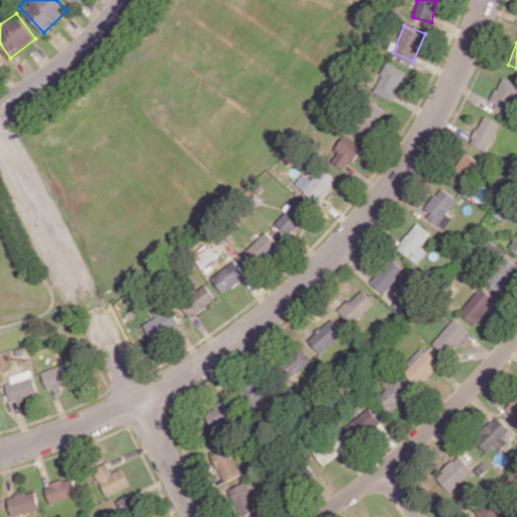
[(373,90),(392,100),(407,72),(388,62),(373,90)]
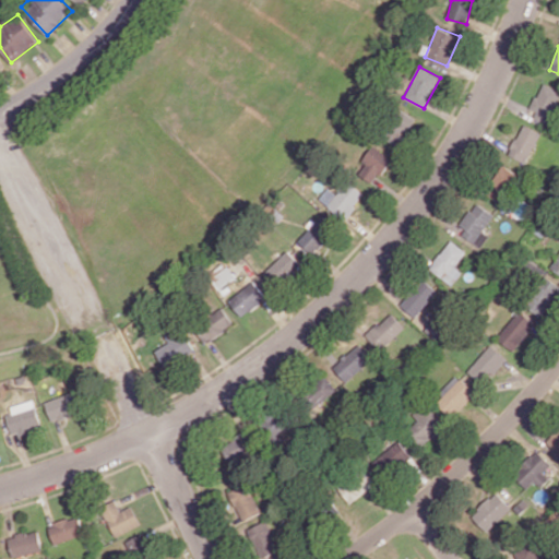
[(528,114),(548,122),(558,99),(558,88),(544,82),(528,114)]
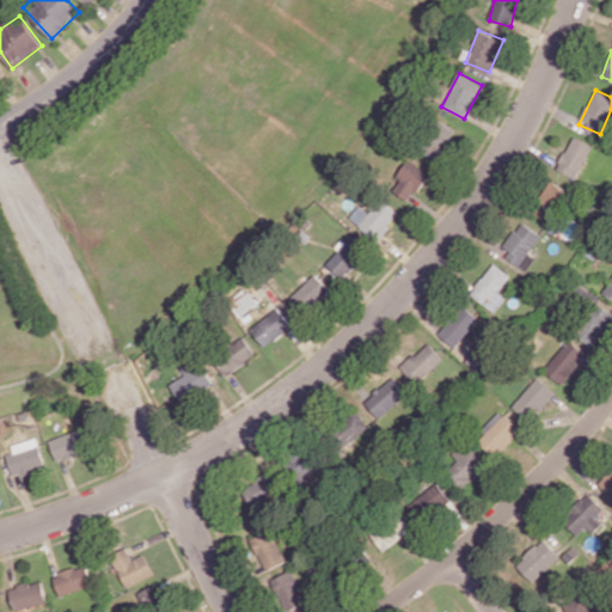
[(457,129),(436,120),(422,152),(441,161),(457,129)]
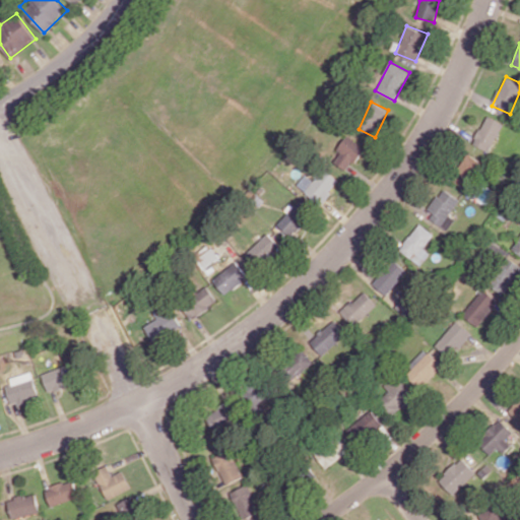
[(503,123),(486,115),(473,144),(490,151),(503,123)]
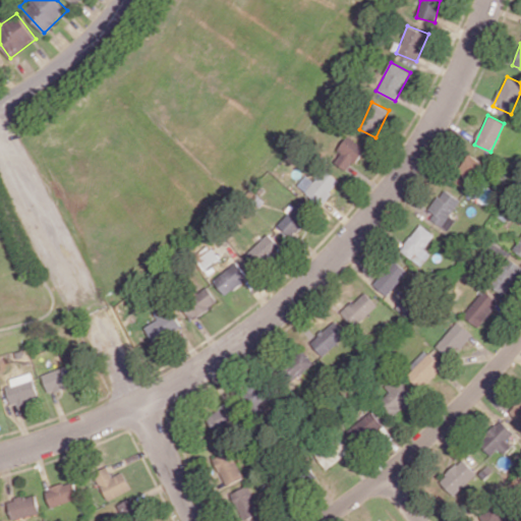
[(365,149),(349,134),(336,150),(341,154),(335,161),(347,171),(365,149)]
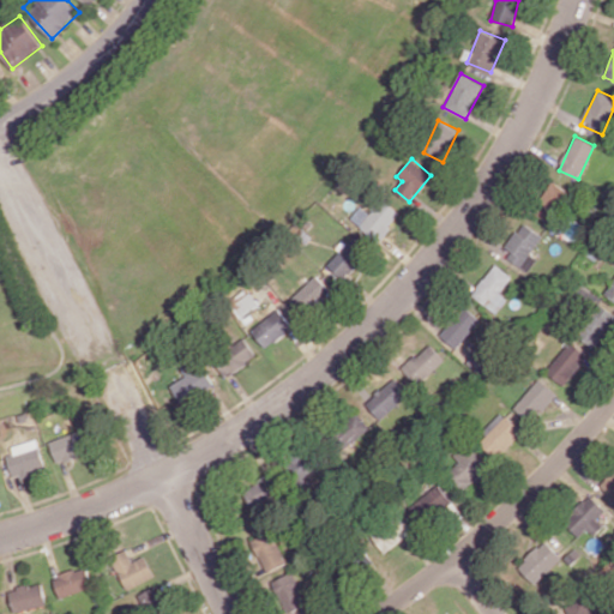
[(533,210),(549,222),(570,192),(553,180),(533,210)]
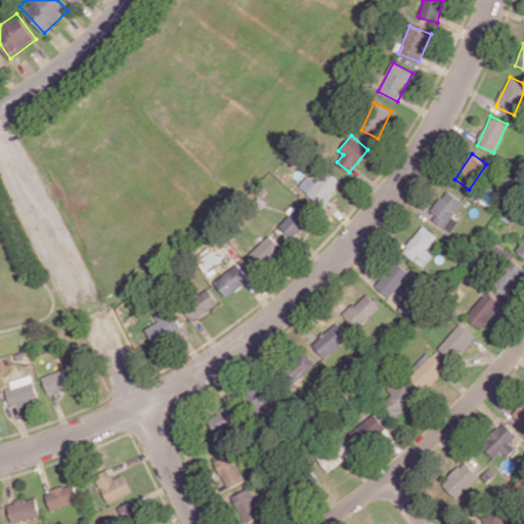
[(341,181),(323,169),(315,181),(307,176),(299,188),(325,205),(341,181)]
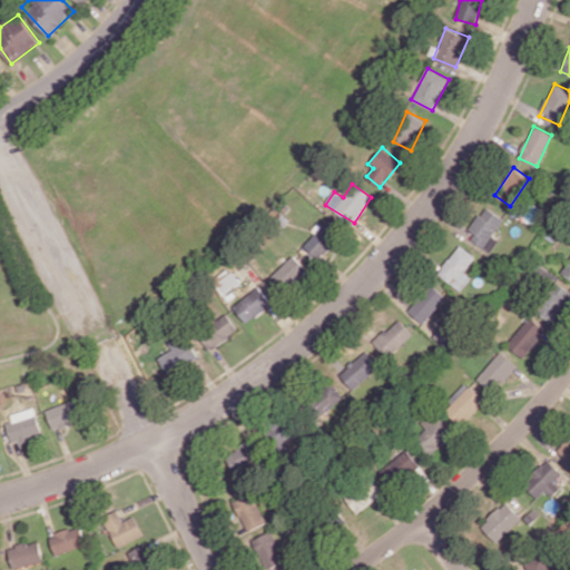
[(467,233),(491,251),(500,239),(493,235),(504,218),(485,206),(467,233)]
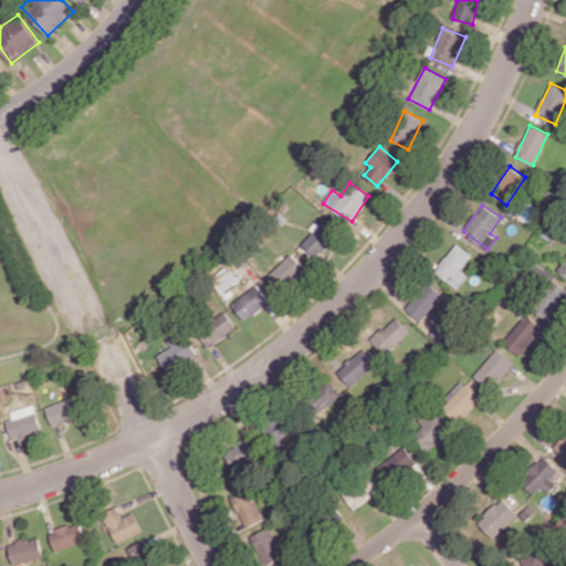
[(302,242),(316,258),(339,236),(325,220),(302,242)]
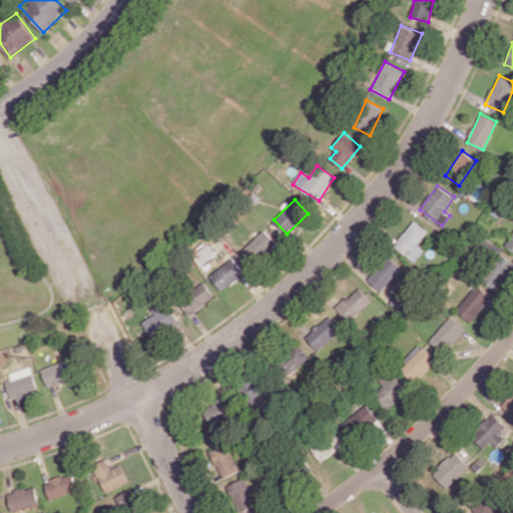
[(394,244),(414,262),(425,249),(418,243),(428,231),(415,220),(394,244)]
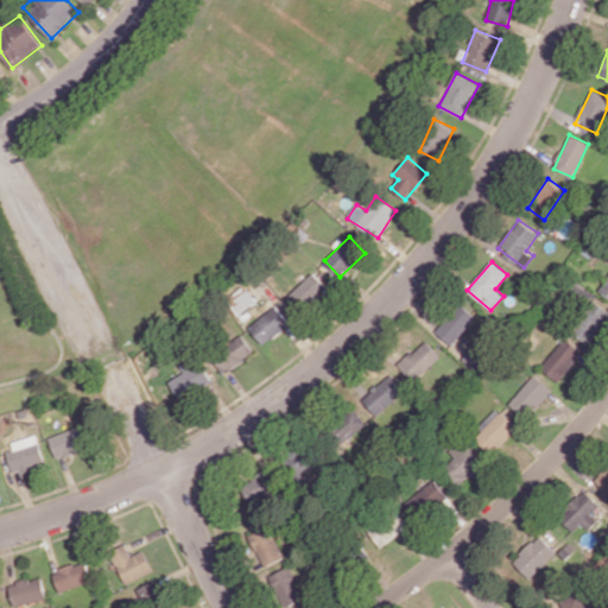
[(287,297),(303,314),(329,289),(312,272),(287,297)]
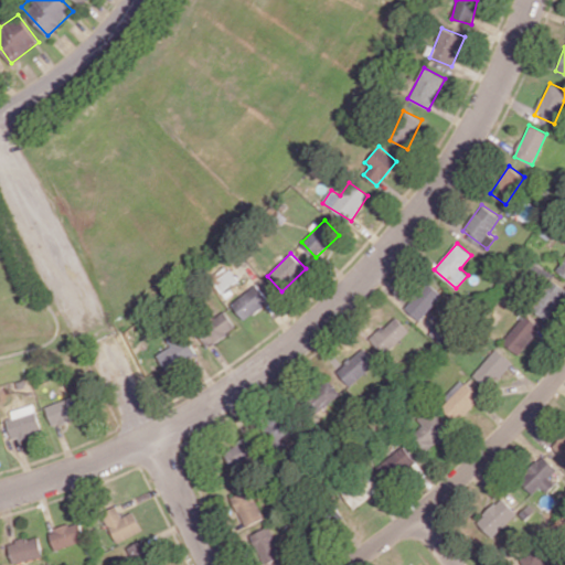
[(532,308),(547,320),(564,297),(564,289),(554,280),(532,308)]
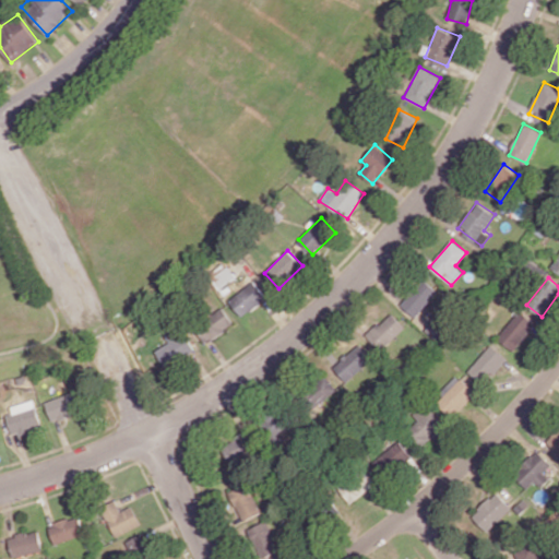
[(401,304),(415,317),(438,292),(425,278),(401,304)]
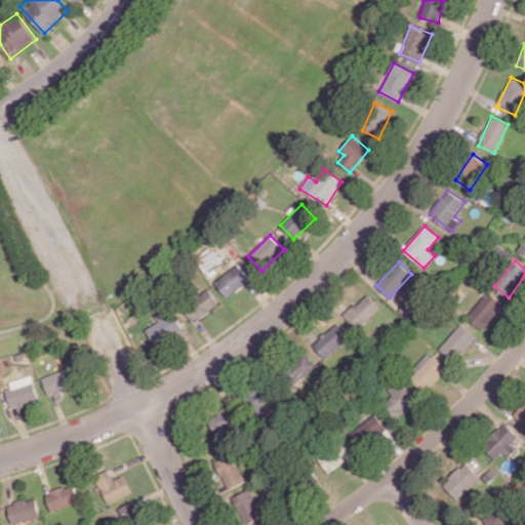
[(215,282),(228,297),(250,280),(239,265),(215,282)]
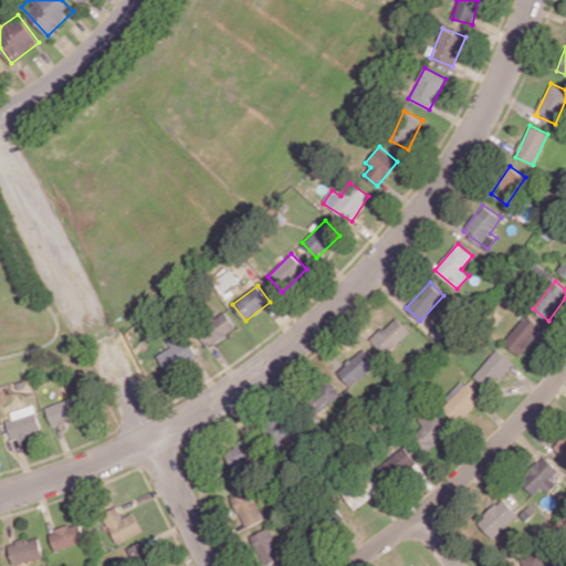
[(209,347),(237,327),(226,311),(197,332),(209,347)]
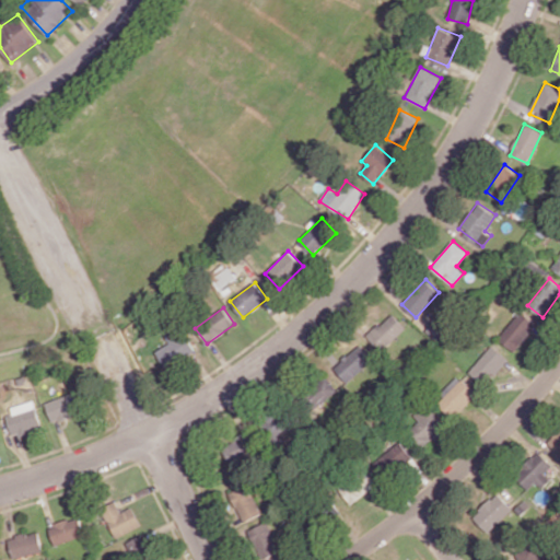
[(498,337),(513,351),(537,325),(522,311),(498,337)]
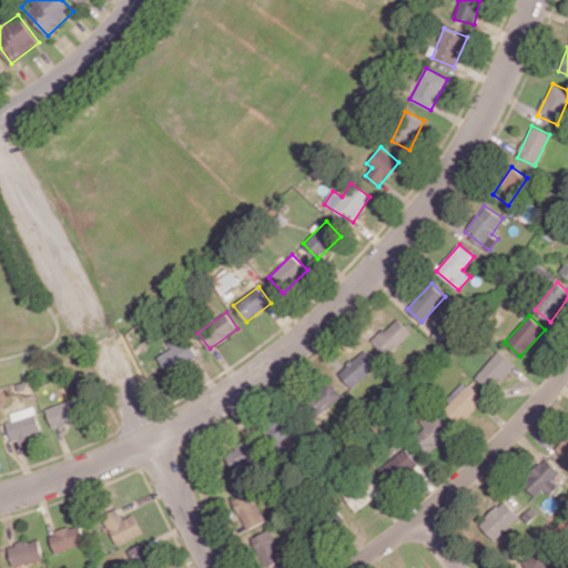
[(413,334),(398,317),(372,340),(385,356),(413,334)]
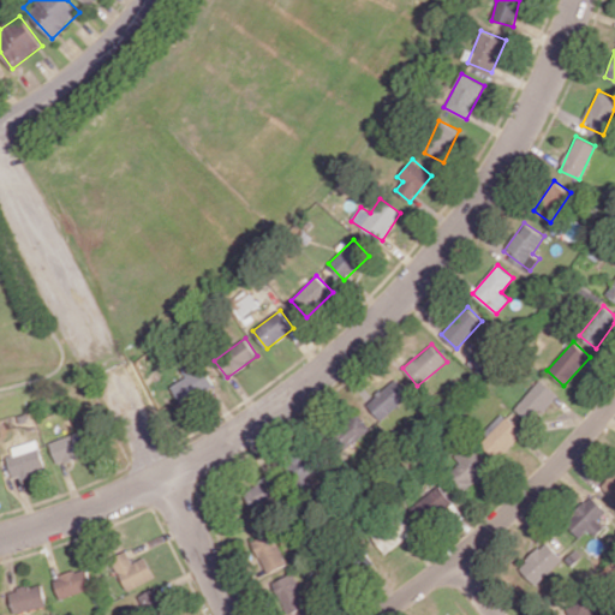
[(213,387),(203,368),(171,384),(181,404),(213,387)]
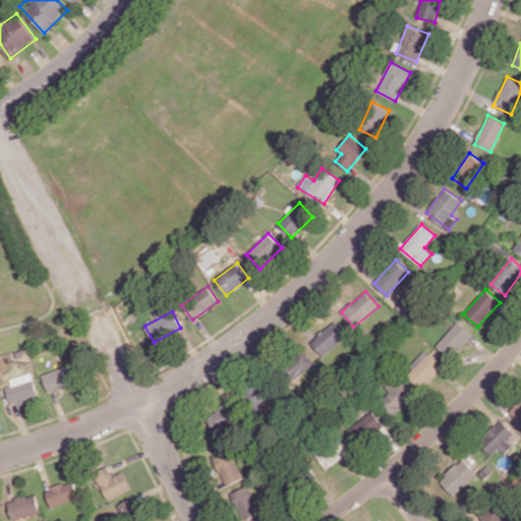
[(324,356),(347,334),(334,320),(310,342),(324,356)]
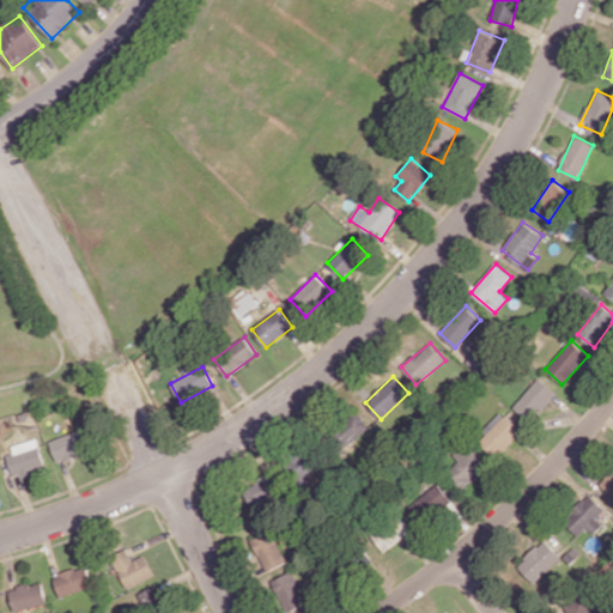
[(557,394),(539,377),(513,406),(530,422),(557,394)]
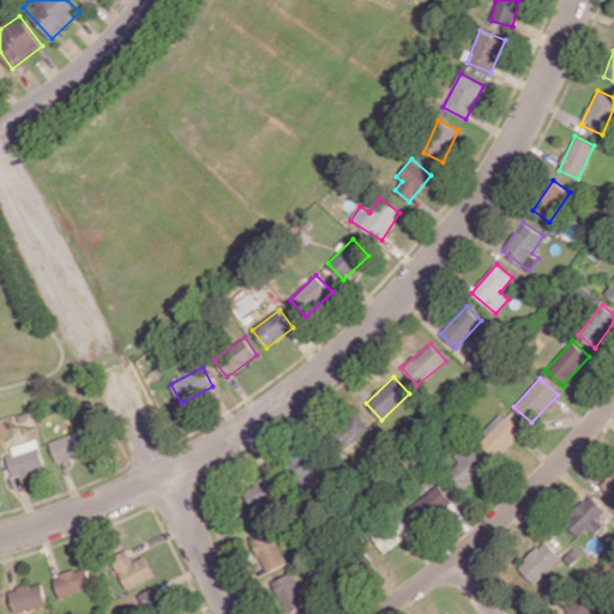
[(523,432),(503,411),(476,438),(497,458),(523,432)]
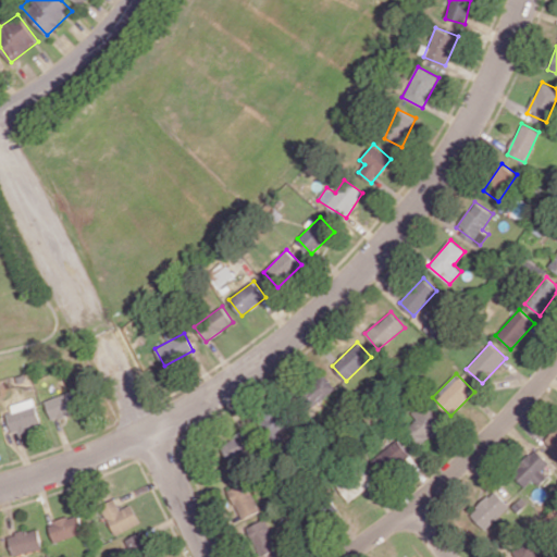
[(304,392),(314,406),(336,388),(325,374),(304,392)]
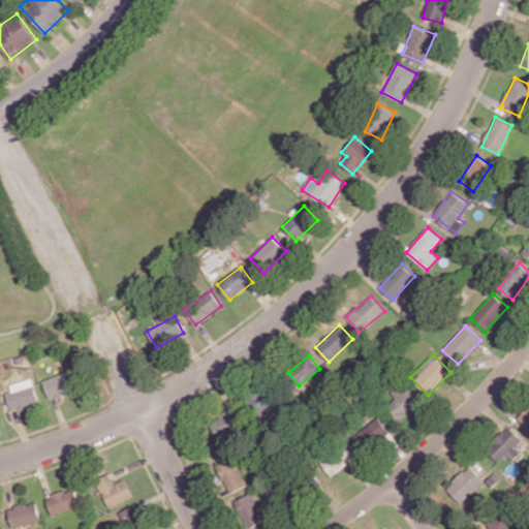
[(43,379),(50,399),(78,390),(71,370),(43,379)]
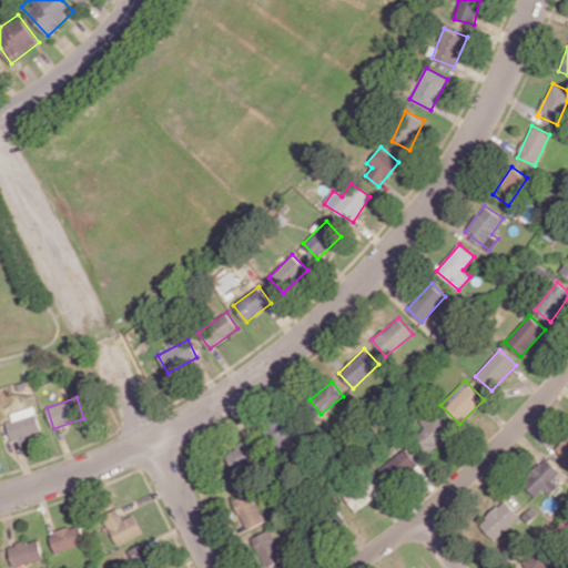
[(4,417),(12,443),(43,433),(34,407),(4,417)]
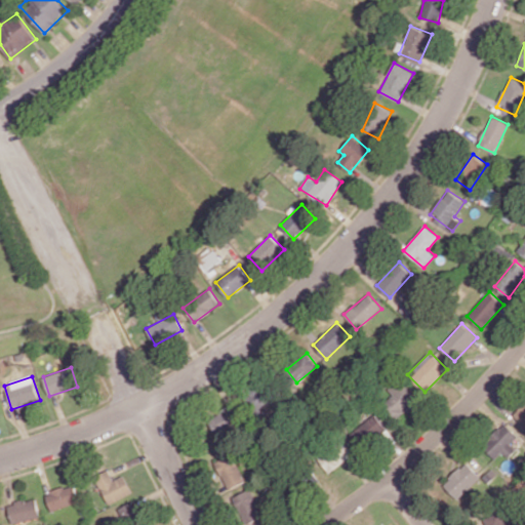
[(388,387),(393,397),(385,401),(391,416),(417,404),(405,378),(388,387)]
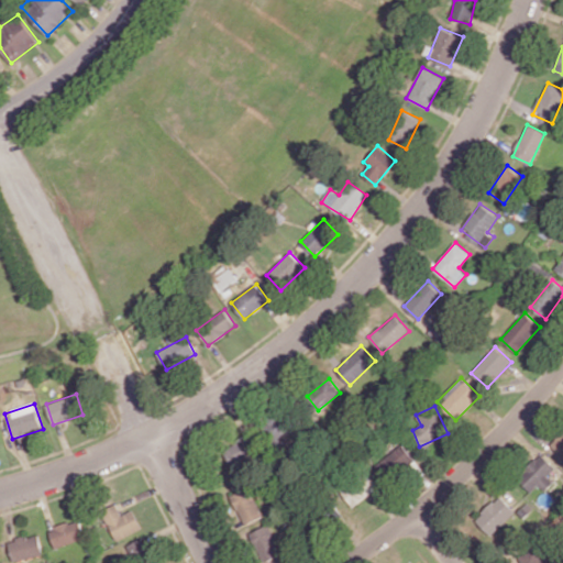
[(562,431),(548,446),(562,461),(562,431)]
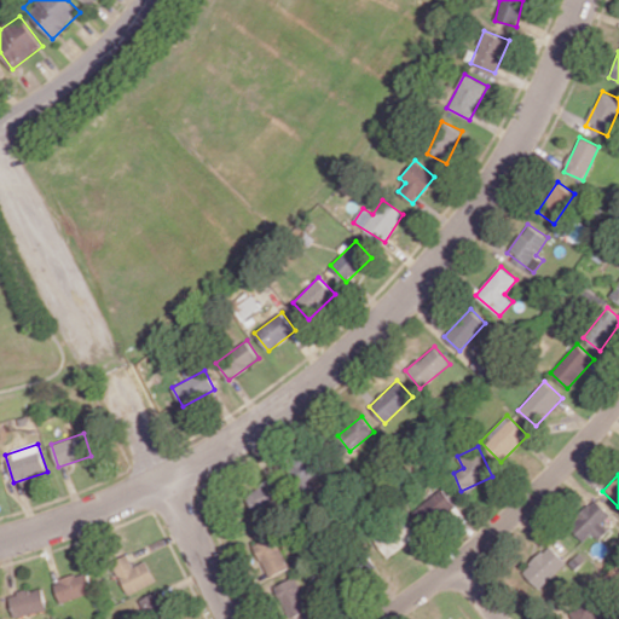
[(285,502),(272,480),(247,493),(260,516),(285,502)]
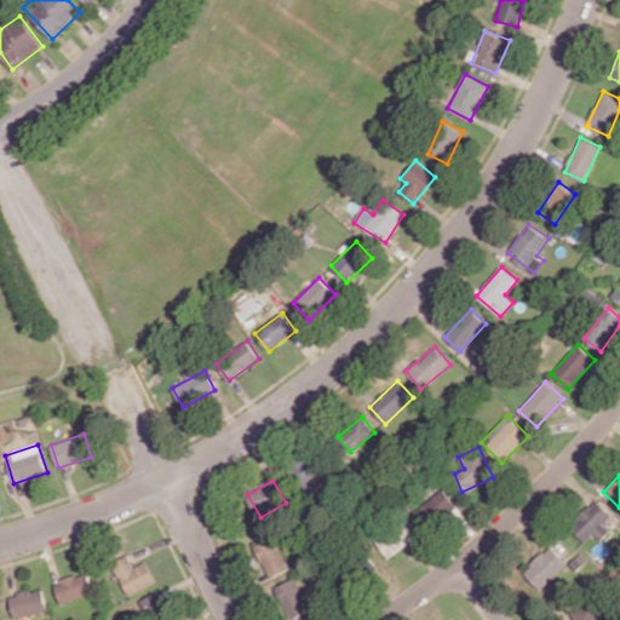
[(428,526),(458,506),(447,488),(417,506),(428,526)]
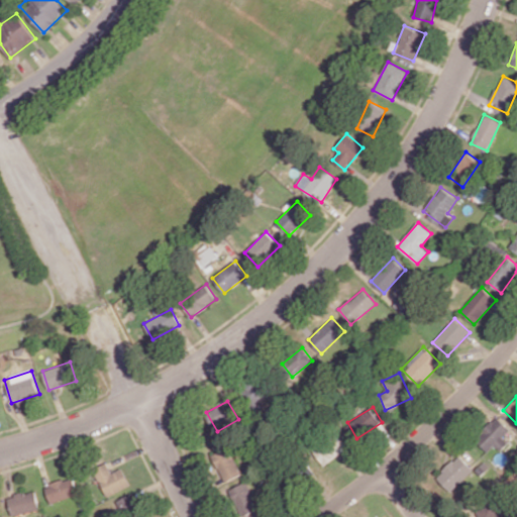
[(495,445),(500,450),(508,442),(503,436),(511,429),(498,416),(475,438),(488,451),(495,445)]
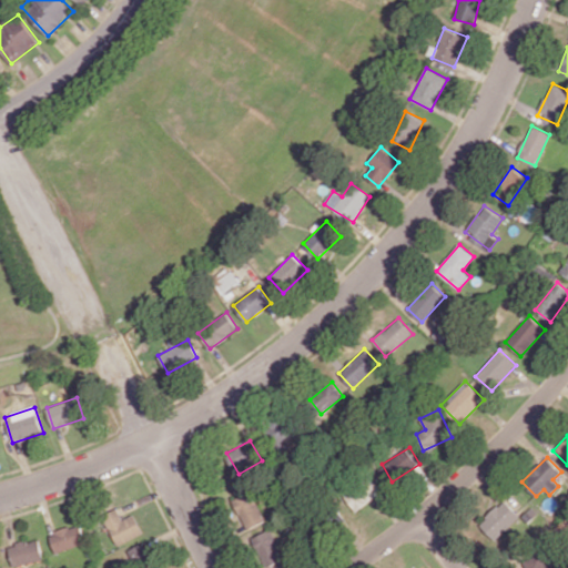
[(371,477),(344,493),(355,510),(382,494),(371,477)]
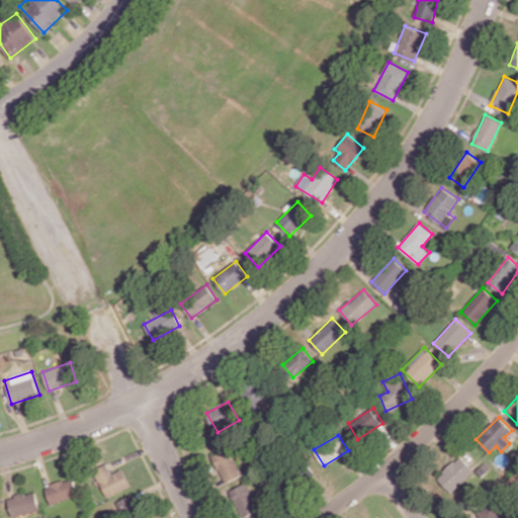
[(242,473),(228,447),(211,456),(227,483),(242,473)]
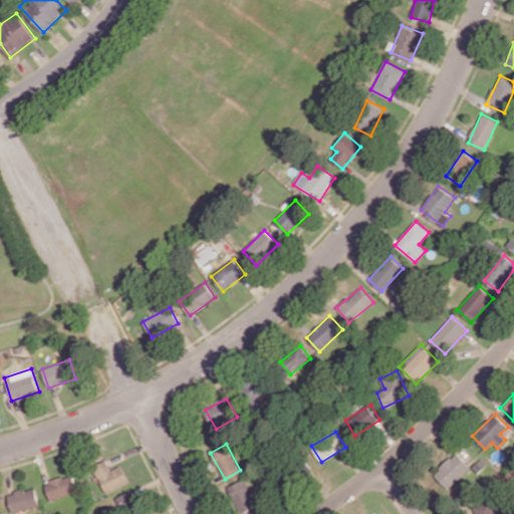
[(471,467),(457,452),(434,474),(448,489),(471,467)]
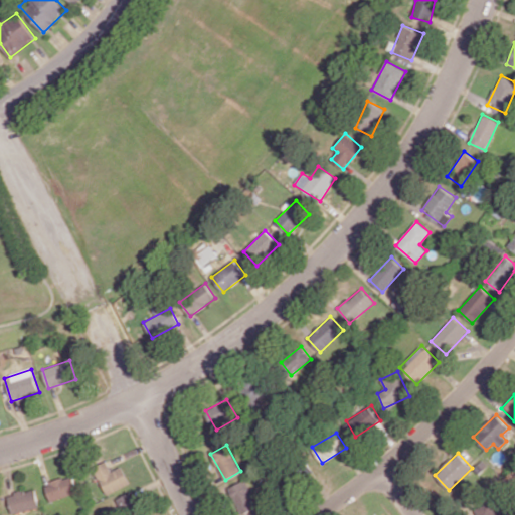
[(94,468),(108,495),(130,483),(122,466),(111,471),(107,461),(94,468)]
